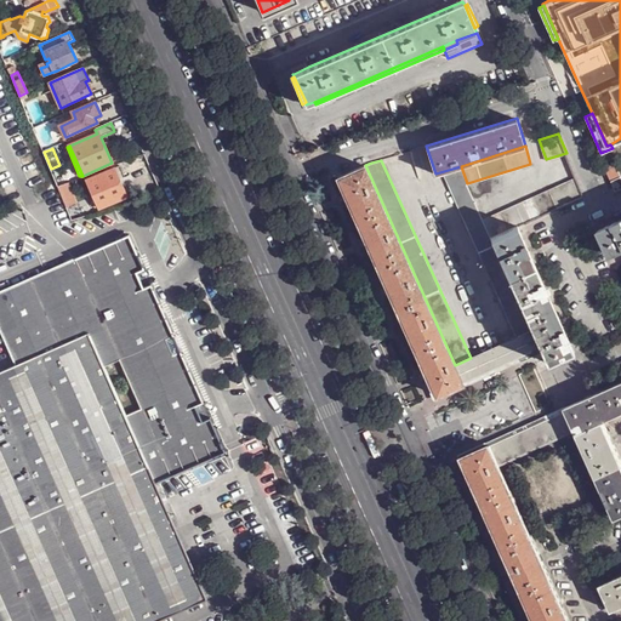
[(436,393),(462,381),(455,365),(365,165),(339,177),(436,393)]
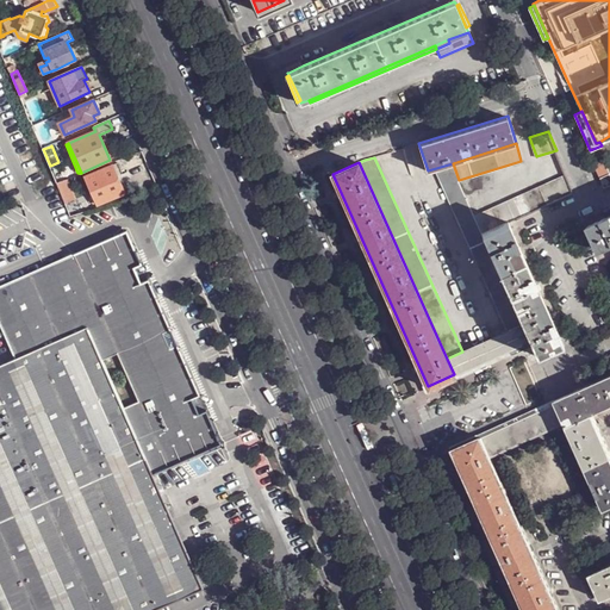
[(443,185),(459,180),(453,163),(436,168),(443,185)]
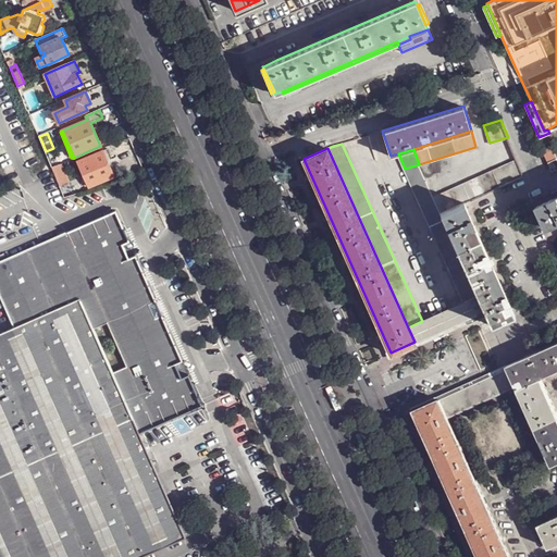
[(89,187),(114,176),(103,151),(78,162),(89,187)]
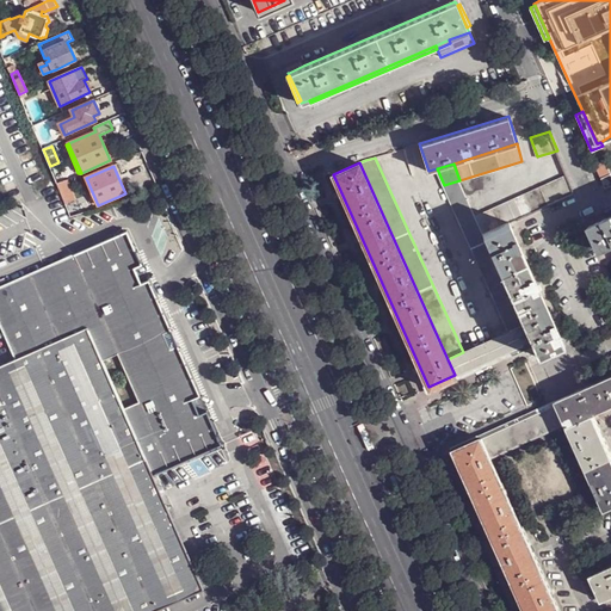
[(605,187),(610,184),(610,177),(609,173),(600,178),(605,187)]
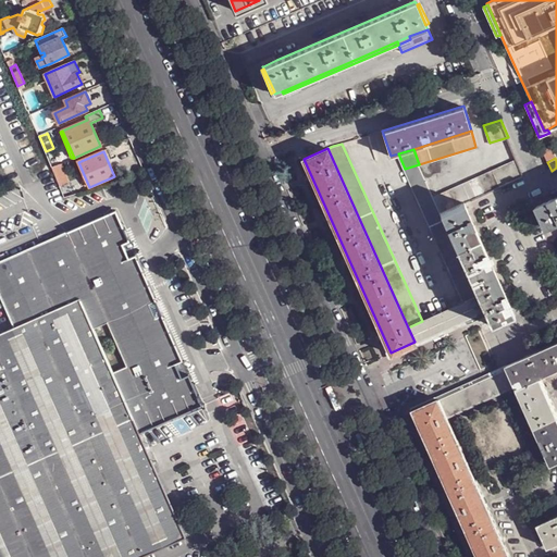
[(524,177),(517,160),(433,197),(441,212),(463,201),(465,203),(524,177)]
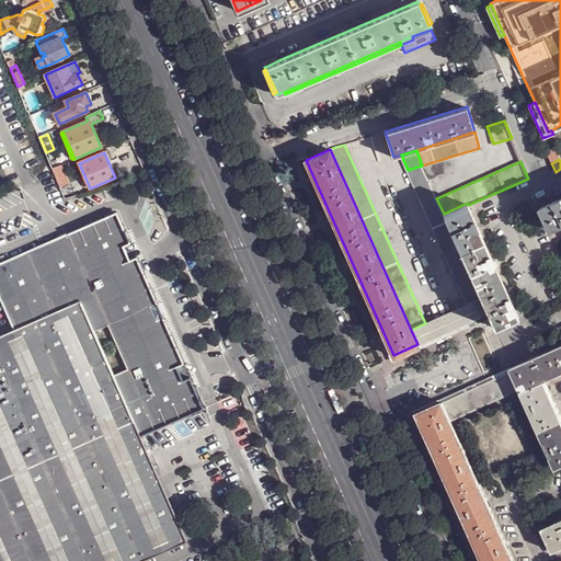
[(408,170),(414,183),(427,178),(422,165),(408,170)]
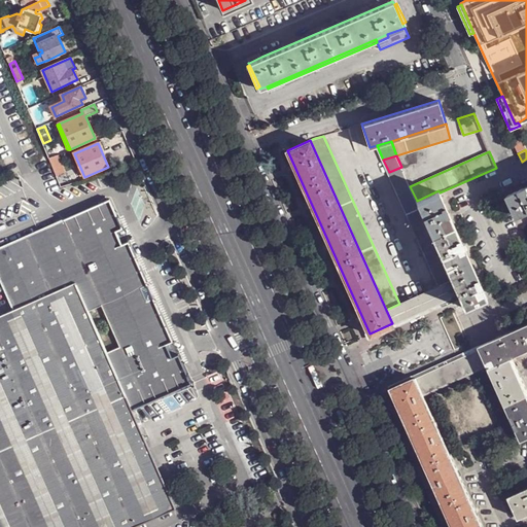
[(63,171),(57,156),(49,159),(56,173),(63,171)]
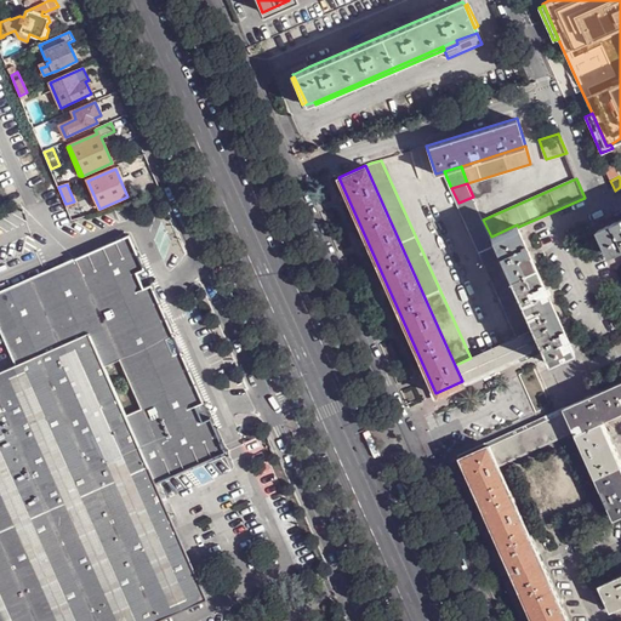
[(518,336),(533,330),(491,237),(483,220),(473,197),(459,203),(518,336)]
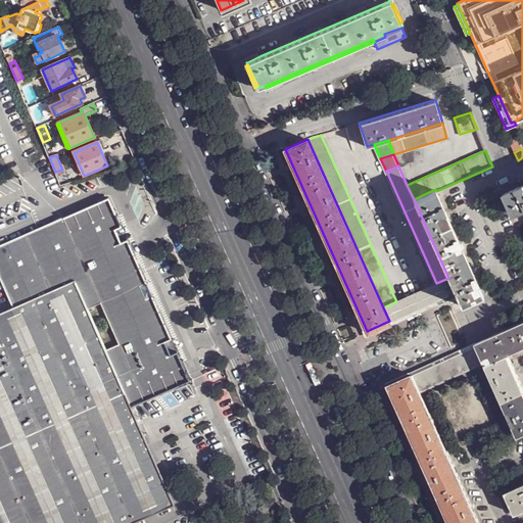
[(522,211),(522,184),(506,192),(516,215),(522,211)]
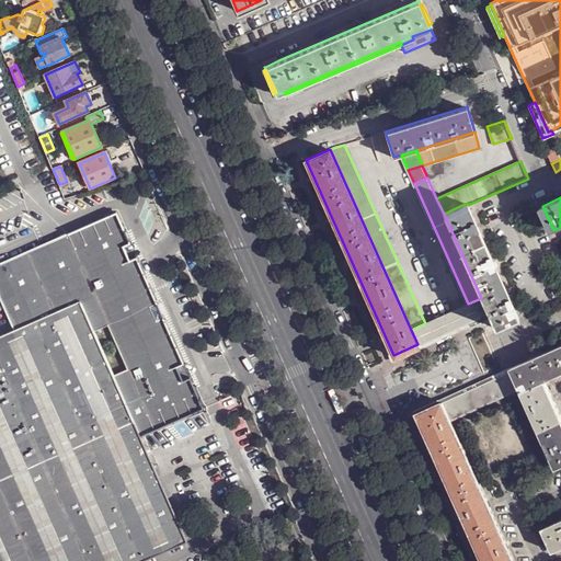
[(494,327),(518,316),(468,205),(467,203),(444,214),(481,298),(488,313),(490,317),(494,327)]
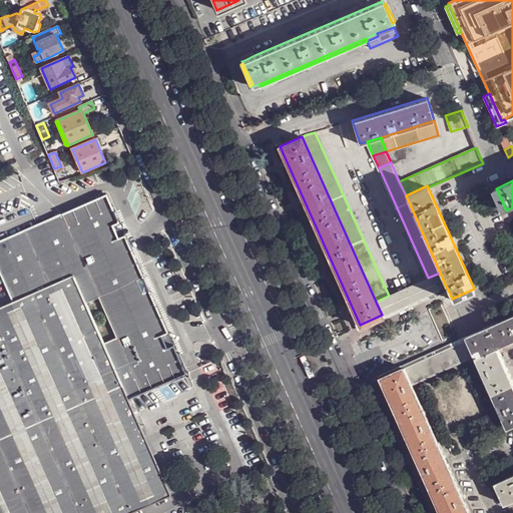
[(73,275),(128,398),(185,373),(173,346),(167,348),(162,336),(167,334),(123,235),(118,237),(111,224),(118,221),(105,194),(0,239),(0,273),(12,302),(73,275)]
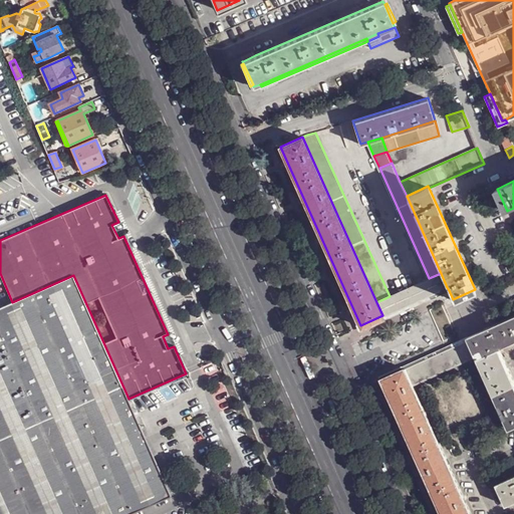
[(447,287),(441,273),(429,278),(390,296),(376,302),(382,315),(447,287)]
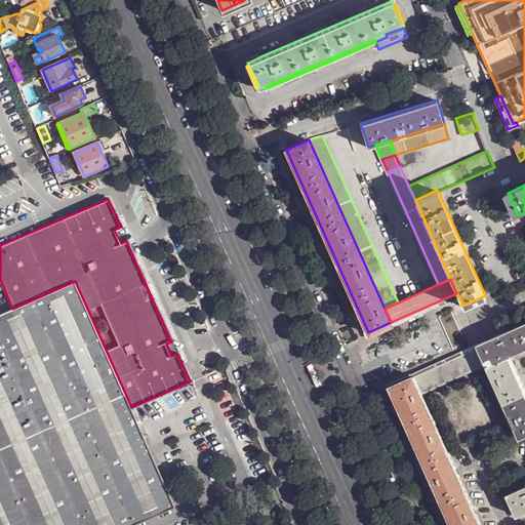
[(0,314),(0,453),(32,524),(132,524),(175,506),(131,407),(75,281),(12,309),(0,314)]
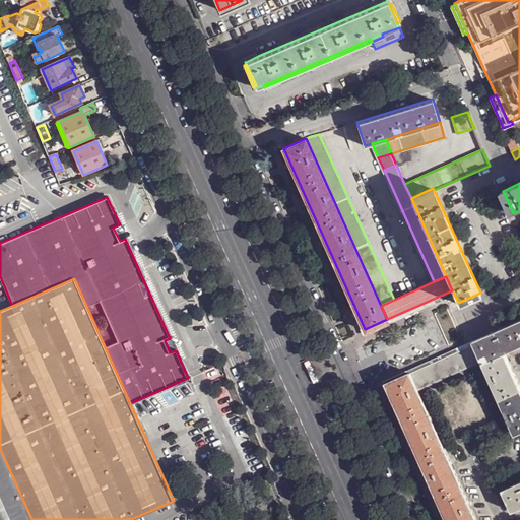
[(454,294),(452,290),(387,319),(365,329),(367,333),(454,294)]
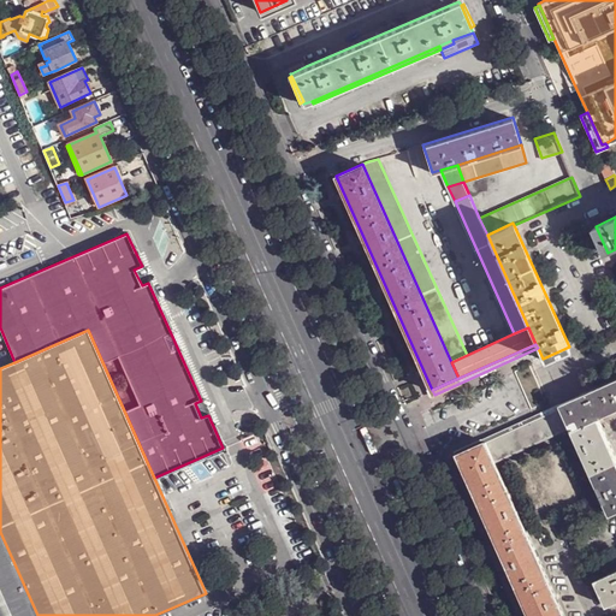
[(615,378),(560,403),(561,407),(569,426),(609,514),(615,510),(615,457),(597,418),(615,409),(615,378)]
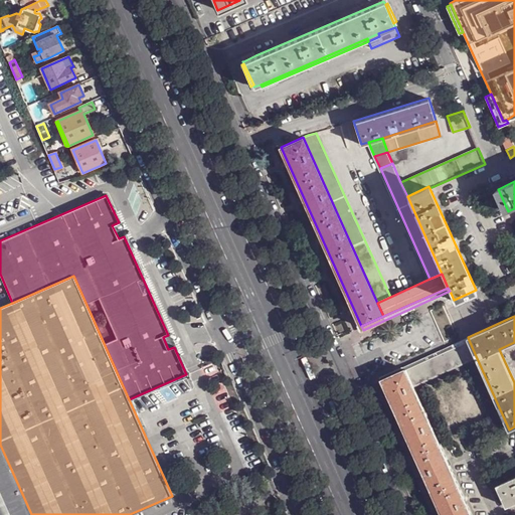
[(382,375),(383,377),(405,368),(469,340),(468,337),(382,375)]
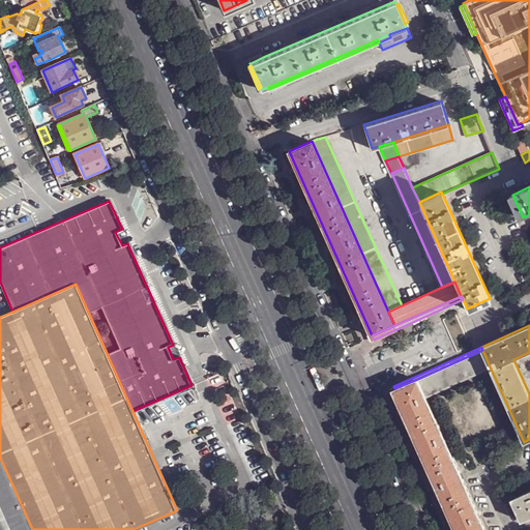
[(424,395),(490,366),(482,350),(417,379),(424,395)]
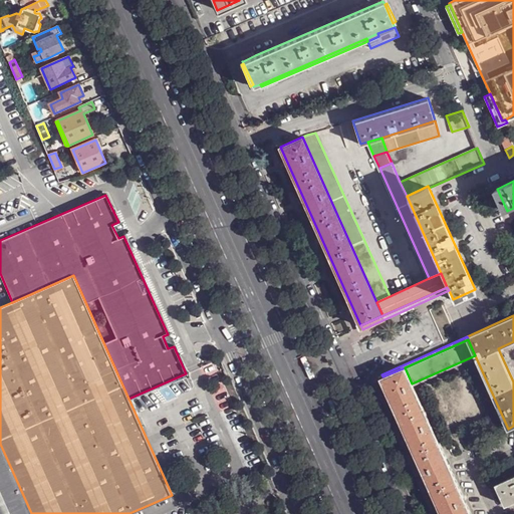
[(444,513),(471,513),(412,383),(405,367),(382,376),(392,396),(444,513)]
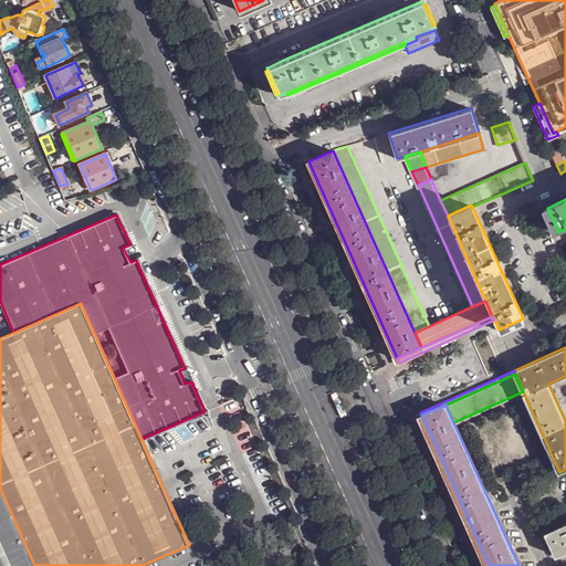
[(427,437),(431,436),(421,415),(420,412),(417,413),(427,437)]
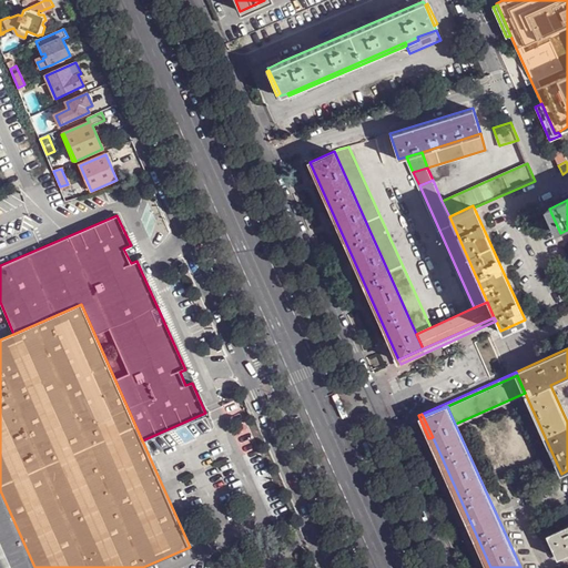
[(34,567),(0,490),(0,567),(34,567)]
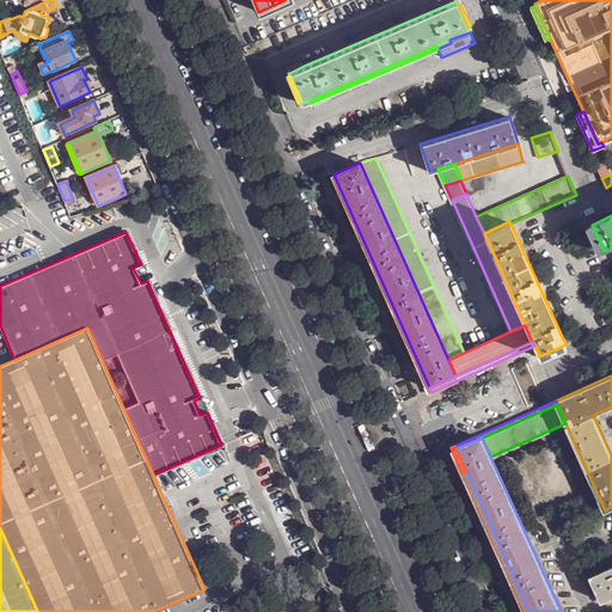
[(611,564),(592,574),(604,600),(611,595),(611,564)]
